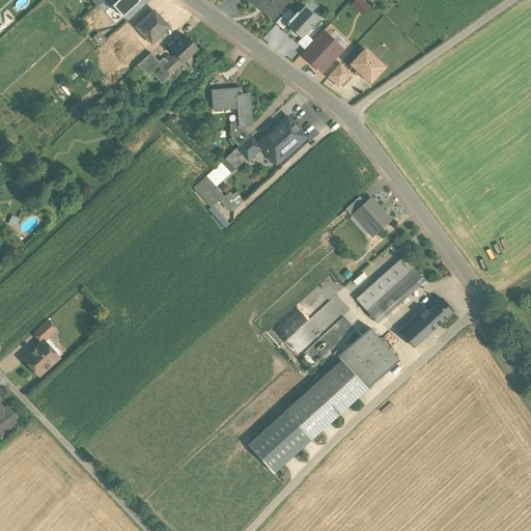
[(105,0),(102,3),(108,9),(118,0),(105,0)]
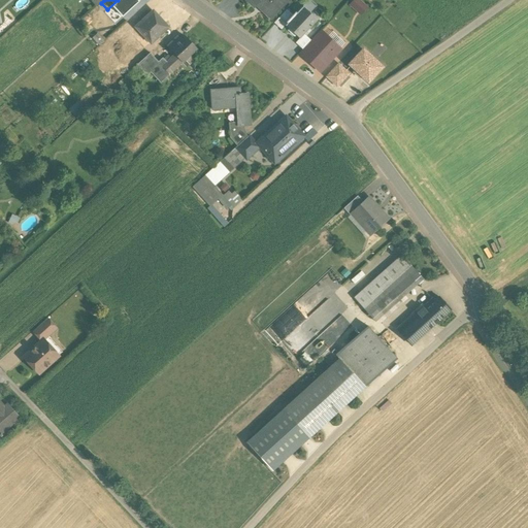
[(131,7),(124,0),(119,0),(128,10),(131,7)]
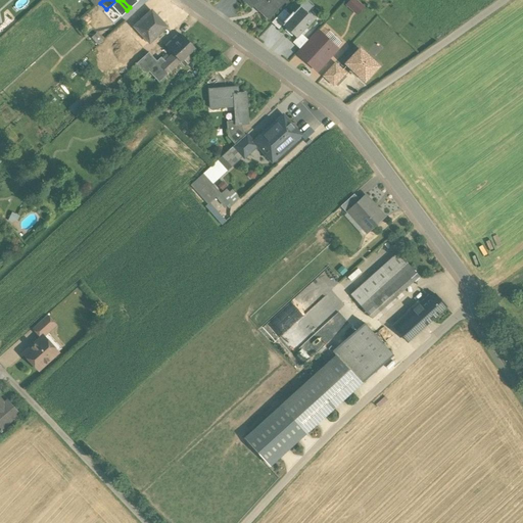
[(242,0),(251,7),(253,5),(268,18),(276,9),(274,7),(280,1),(279,0),(242,0)]
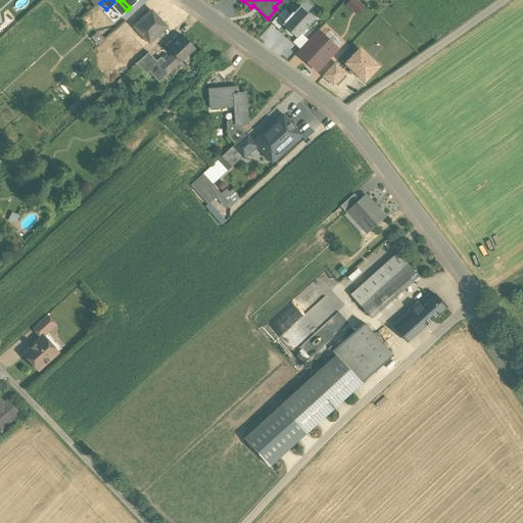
[(357,14),(365,6),(358,0),(349,0),(345,4),(357,14)]
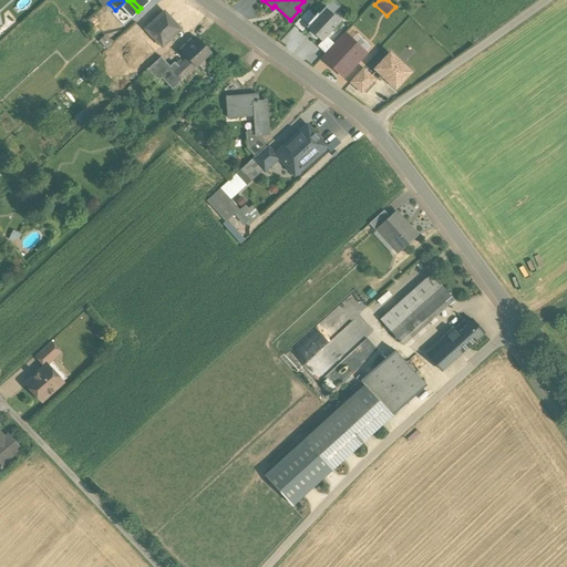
[(306,27),(322,42),(327,37),(340,22),(325,8),(319,14),(318,13),(313,17),(306,27)]
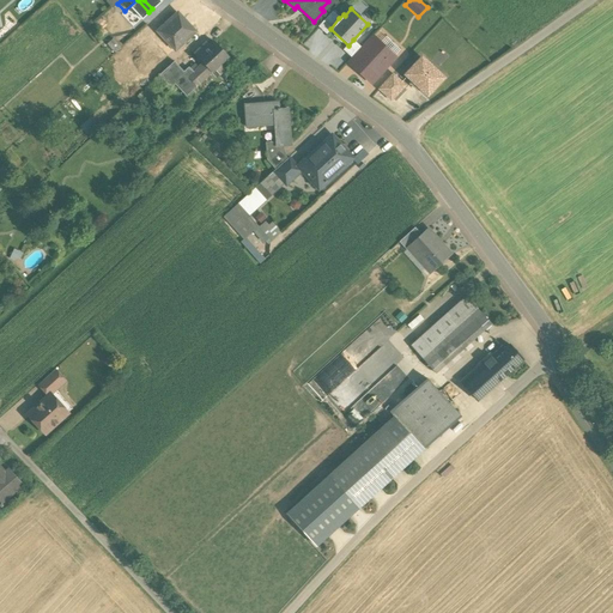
[(331,29),(339,18),(333,12),(319,28),(325,34),(331,29)]
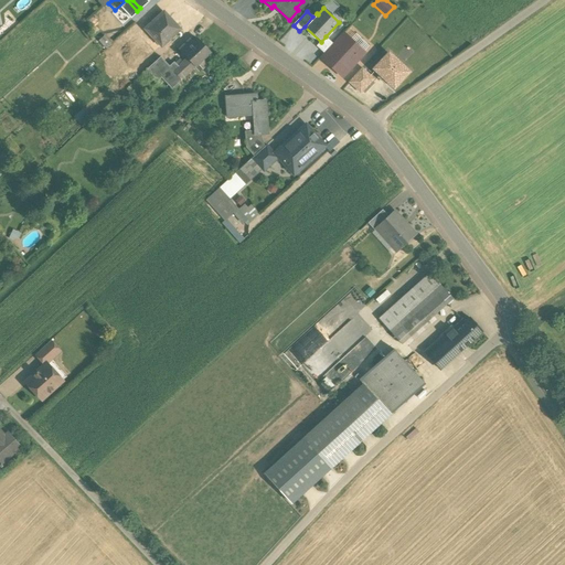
[(163,12),(145,29),(145,30),(152,39),(161,48),(180,31),(163,12)]
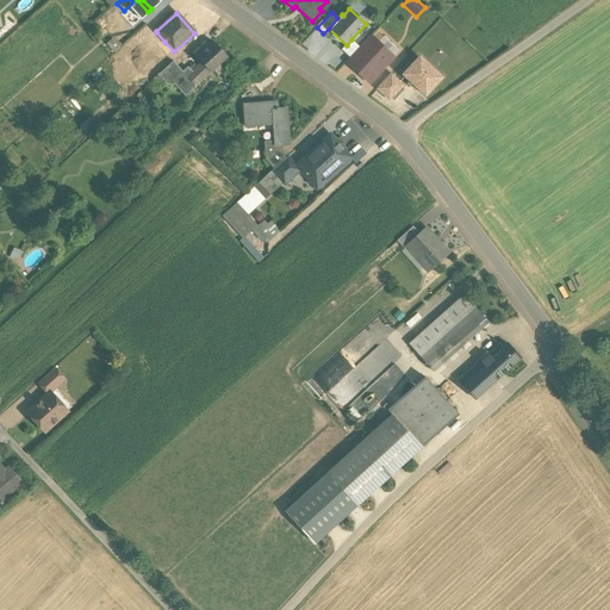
[(156,32),(149,38),(159,48),(165,42),(156,32)]
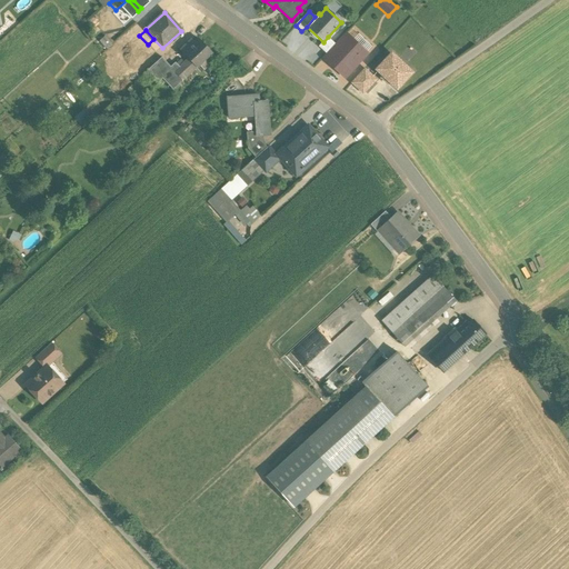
[(323,57),(330,63),(351,41),(345,35),(323,57)]
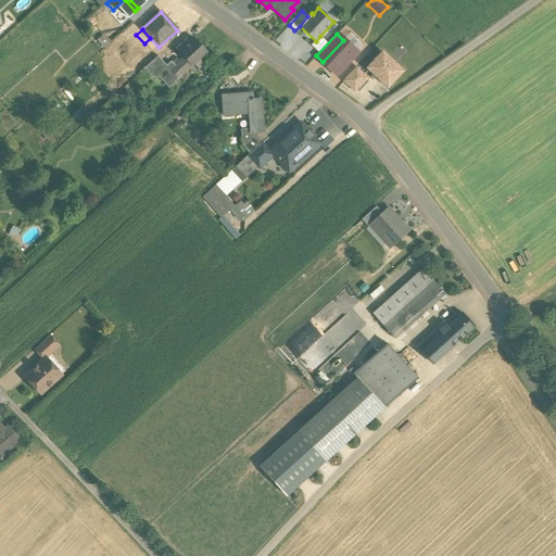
[(348,37),(361,49),(364,45),(351,34),(348,37)]
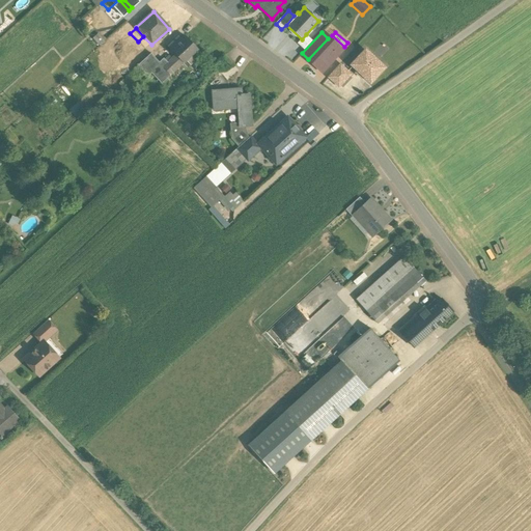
[(313,40),(306,34),(302,39),(297,44),(304,51),(313,40)]
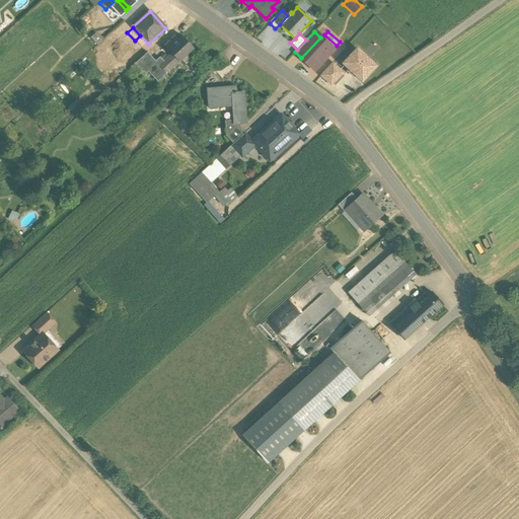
[(148,44),(140,35),(135,41),(142,49),(148,44)]
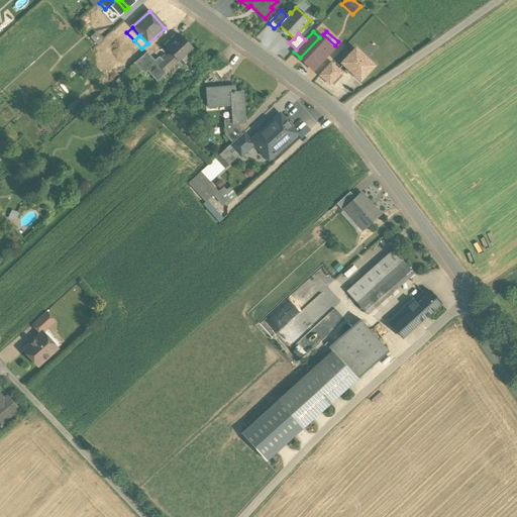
[(181,35),(172,44),(169,41),(165,45),(171,53),(179,62),(193,48),(181,35)]
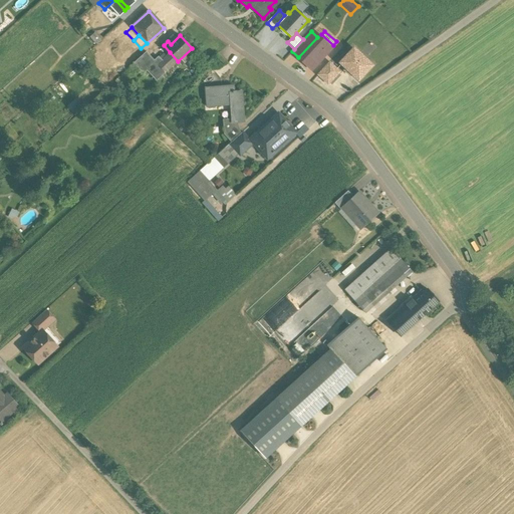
[(298,57),(311,70),(332,48),(319,36),(298,57)]
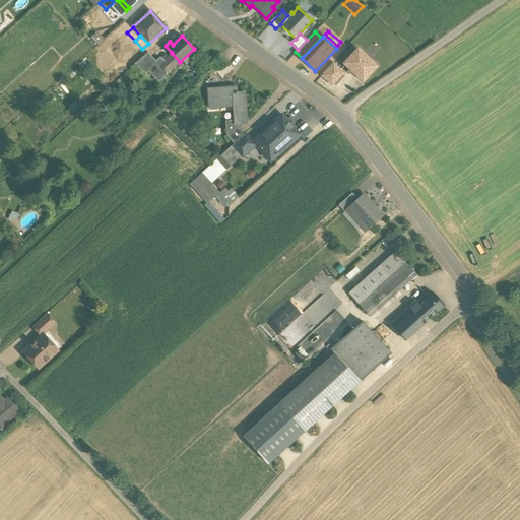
[(363,80),(376,66),(358,50),(344,64),(363,80)]
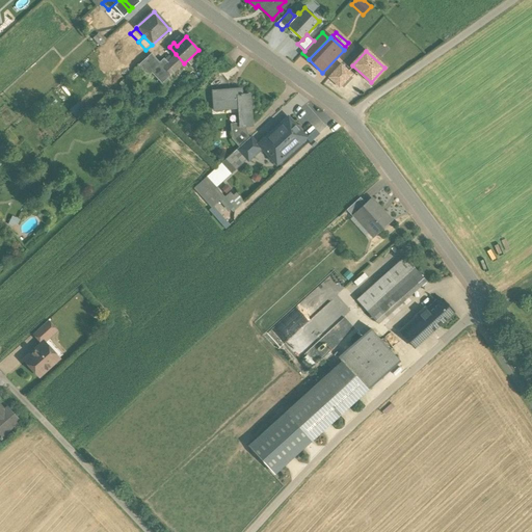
[(152,53),(137,65),(142,71),(156,58),(152,53)]
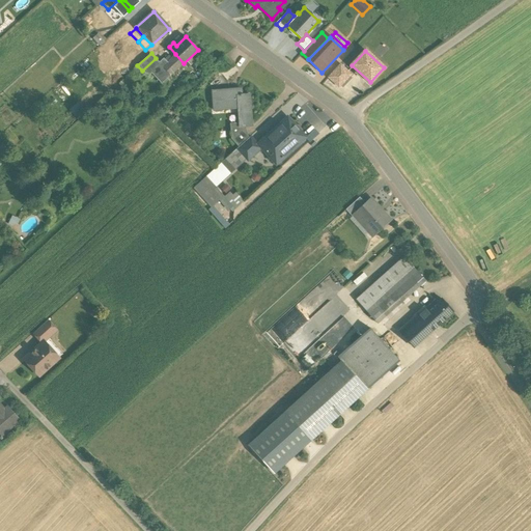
[(175,54),(167,62),(165,59),(161,63),(156,58),(142,71),(147,77),(151,74),(161,84),(162,83),(161,82),(169,75),(170,76),(184,63),(175,54)]
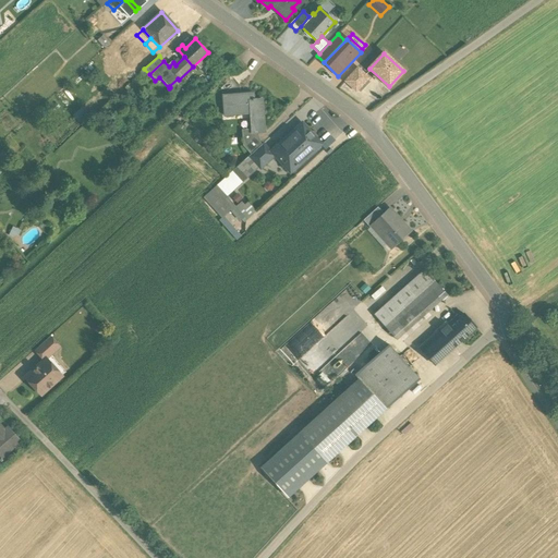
[(368,79),(358,69),(346,82),(355,92),(368,79)]
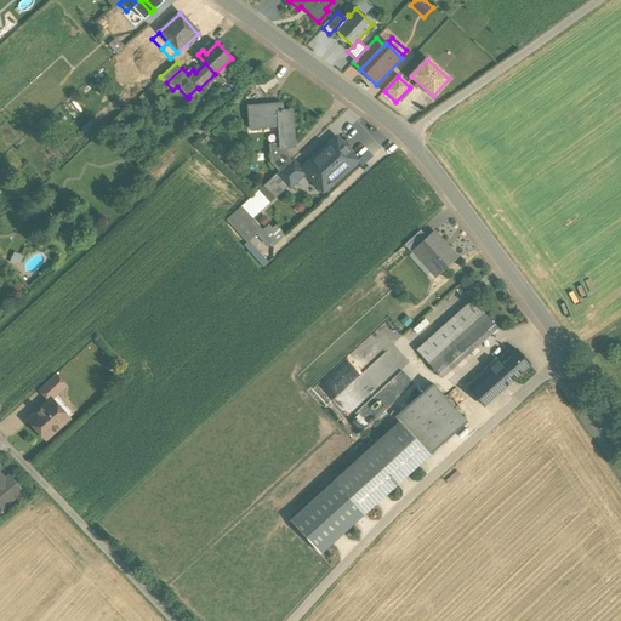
[(284,110),(281,112),(281,107),(268,108),(268,106),(248,107),(250,124),(260,124),(260,129),(279,127),(279,144),(280,148),(286,148),(295,148),(292,112),(284,112),(284,110)]
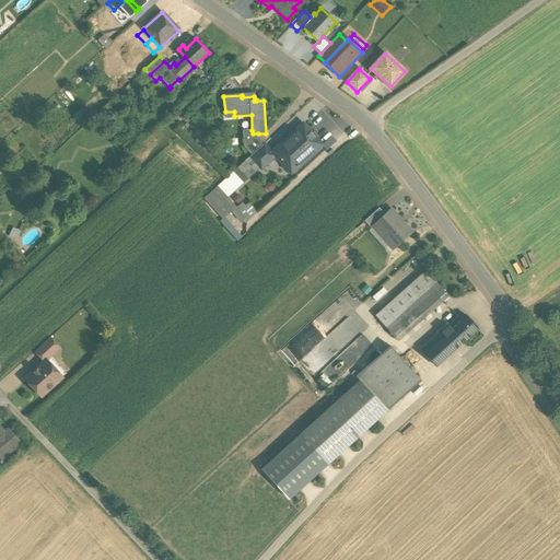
[(303,124),(276,150),(277,151),(279,153),(282,158),(284,154),(296,168),(323,144),(303,124)]
